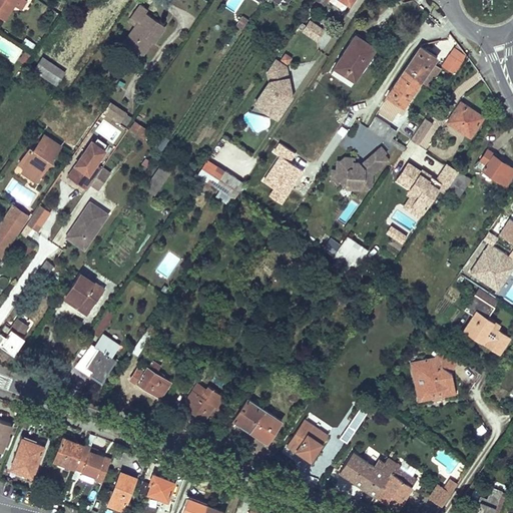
[(0,0),(0,17),(4,20),(15,3),(16,0),(0,0)]
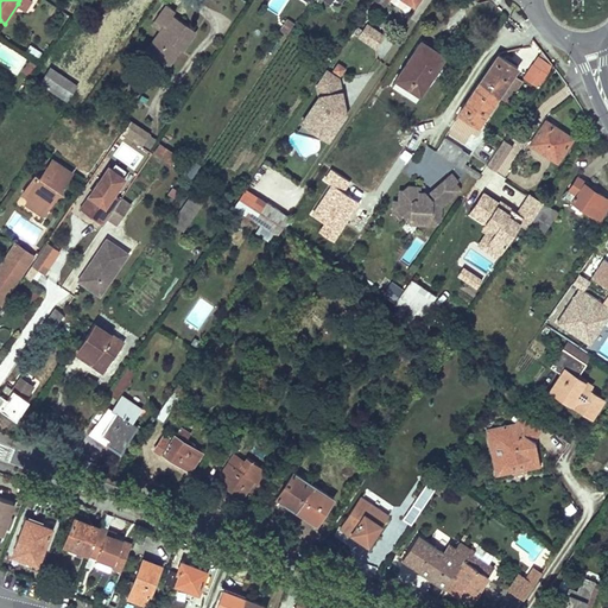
[(322,0),(337,10),(344,0),(322,0)]
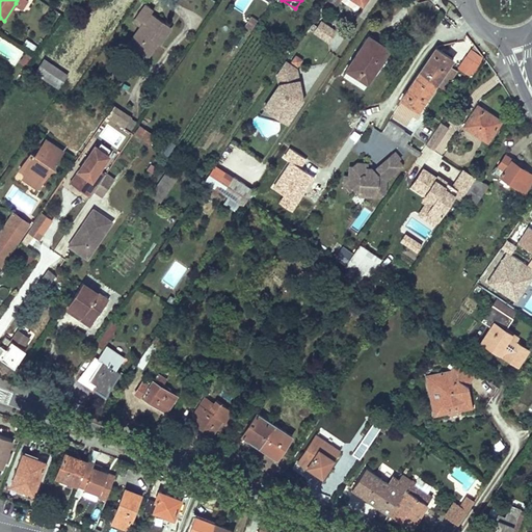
[(363,0),(339,0),(355,11),(363,0)]
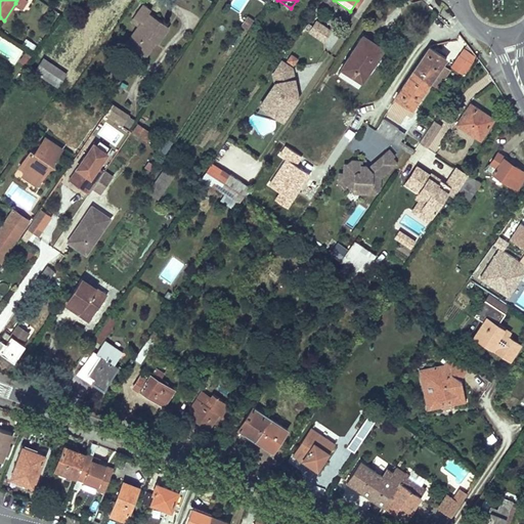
[(492,0),(494,14),(503,13),(500,0),(492,0)]
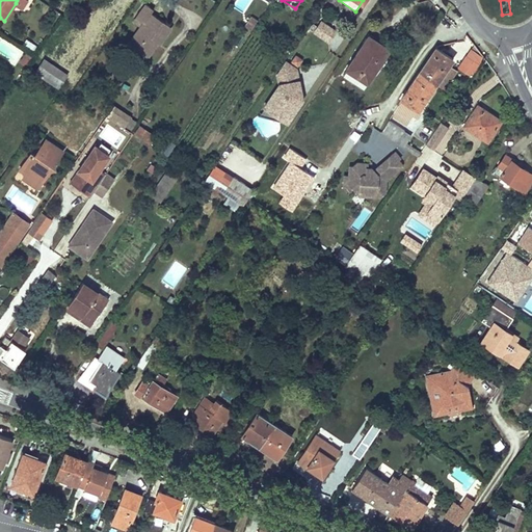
[(145,3),(136,18),(142,22),(128,44),(143,55),(155,40),(158,43),(169,26),(150,12),(153,8),(145,3)]
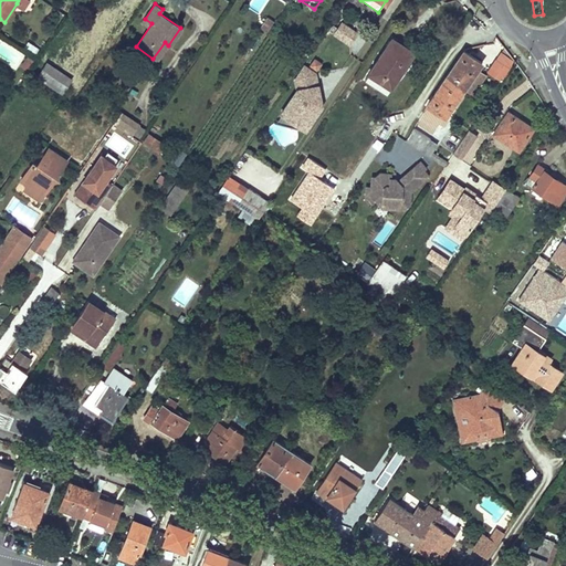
[(272,21),(263,14),(259,20),(269,27),(272,21)]
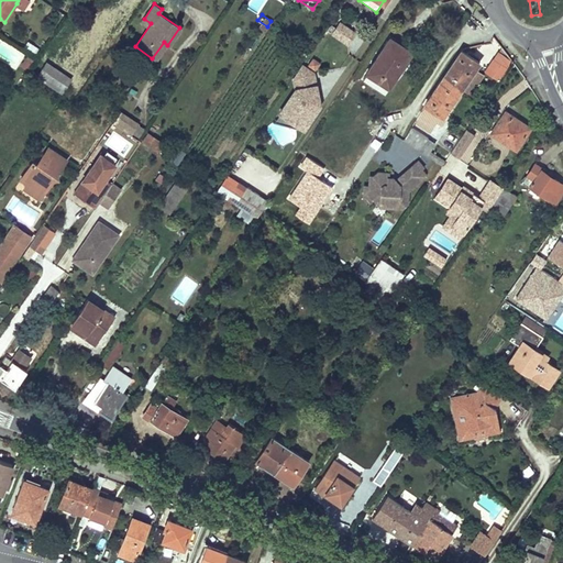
[(329,34),(348,45),(356,32),(338,20),(329,34)]
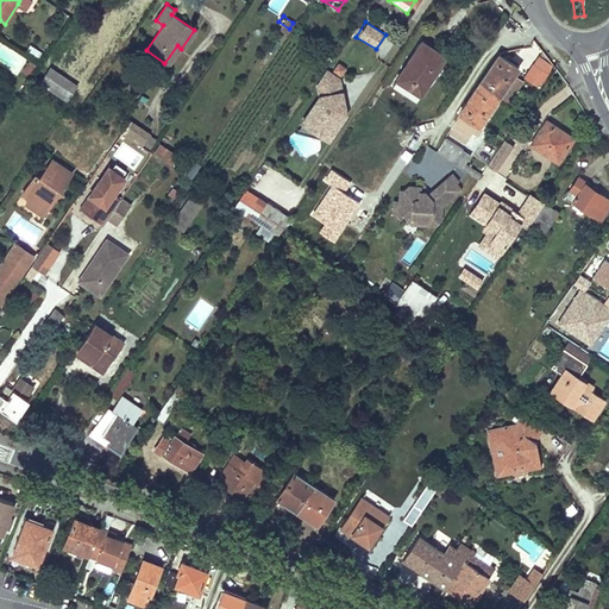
[(415,101),(444,56),(420,42),(391,87),(415,101)]
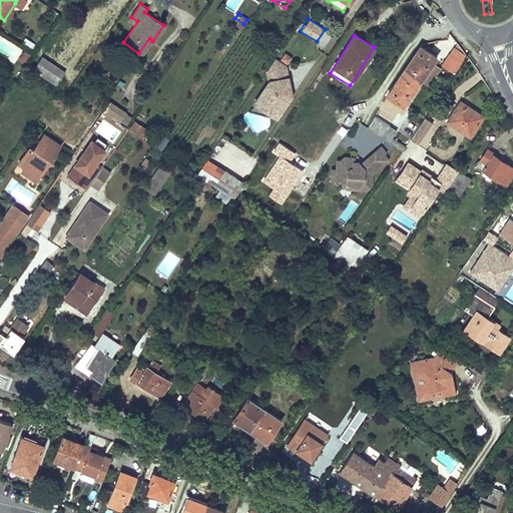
[(436,57),(419,46),(403,71),(419,82),(431,64),(436,57)]
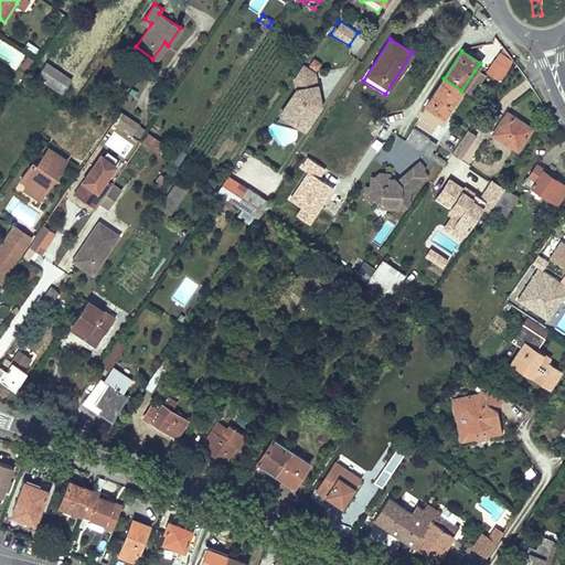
[(27,71),(32,60),(25,56),(20,67),(27,71)]
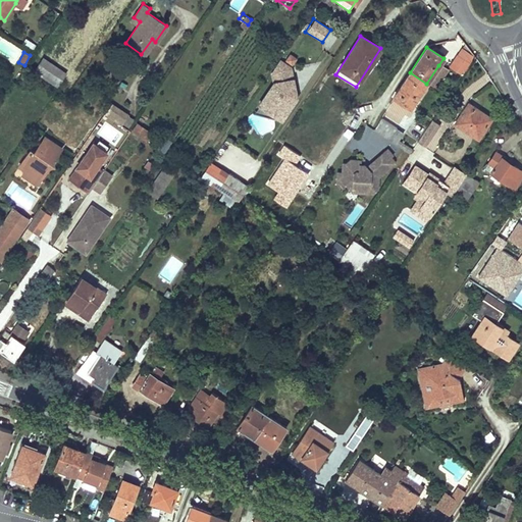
[(456,54),(450,62),(463,70),(469,62),(456,54)]
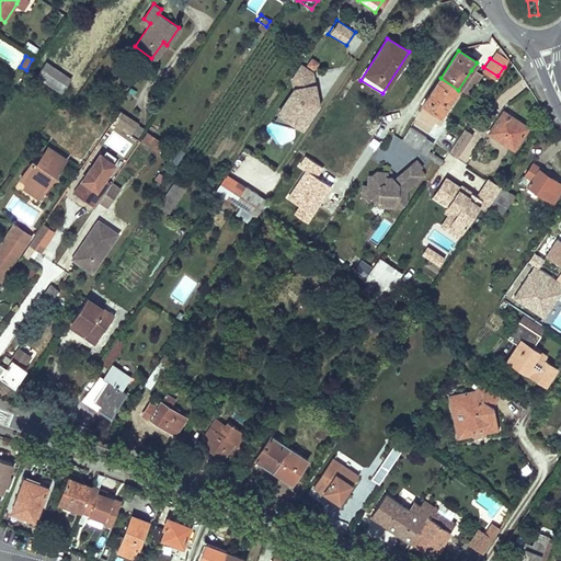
[(70,79),(46,63),(36,77),(61,93),(70,79)]
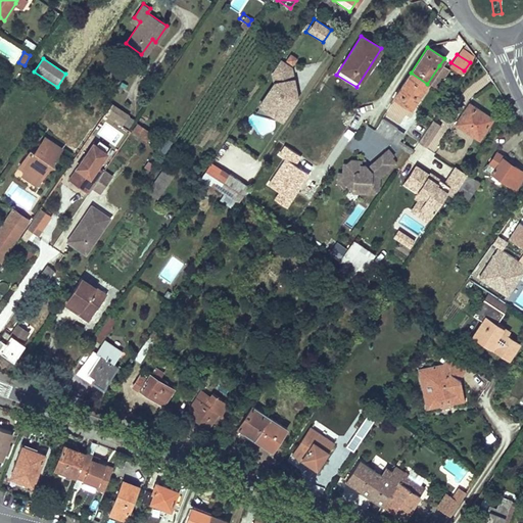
[(439,65),(427,84),(432,87),(444,69),(439,65)]
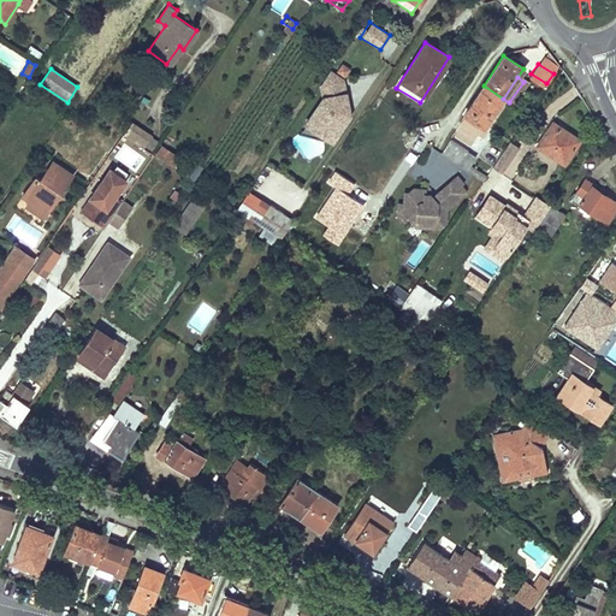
[(503,99),(484,86),(463,114),(484,128),(503,99)]
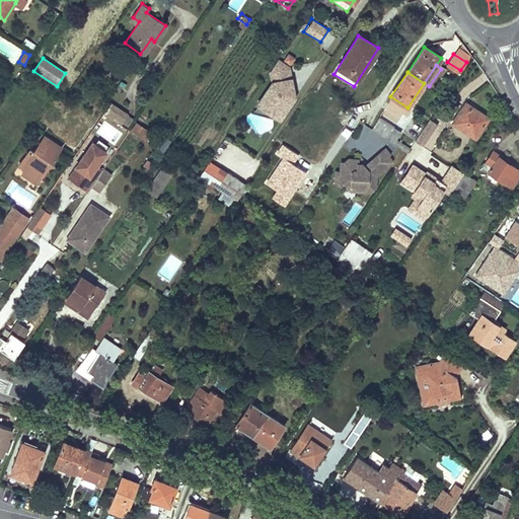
[(264,99),(258,96),(254,101),(260,104),(264,99)]
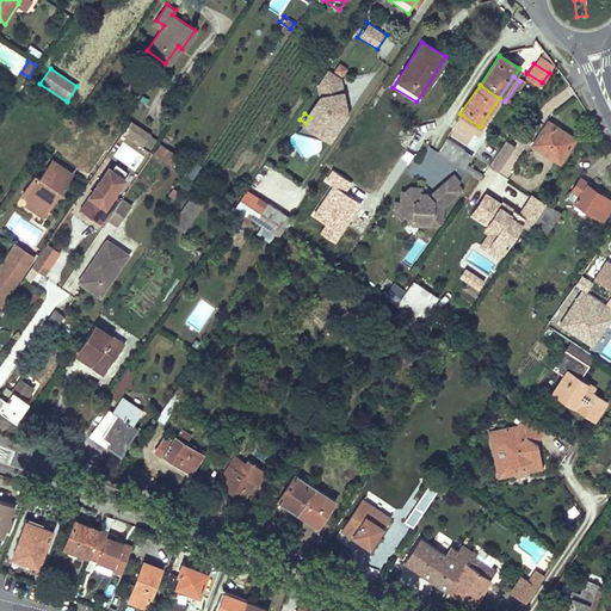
[(158,140),(129,123),(123,133),(150,149),(158,140)]
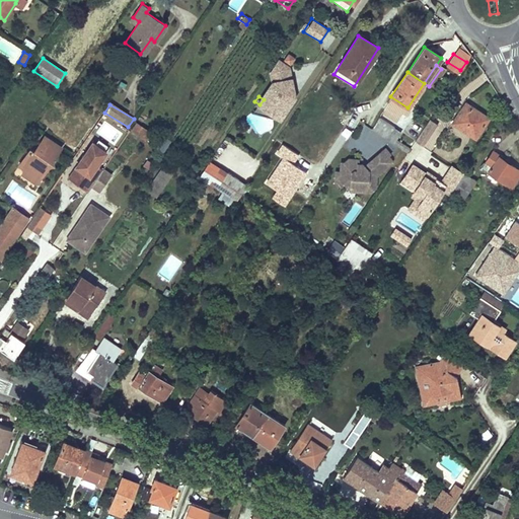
[(461,108),(452,123),(475,138),(489,118),(475,109),(474,112),(468,106),(465,110),(461,108)]
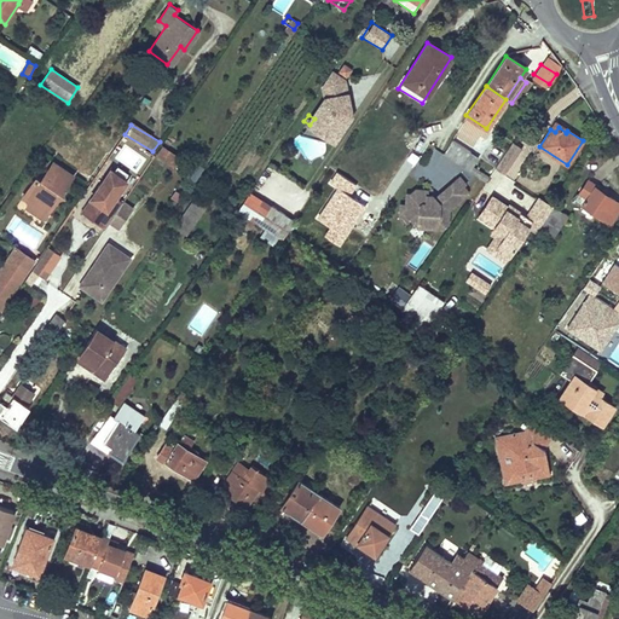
[(469,151),(452,140),(444,152),(462,166),(470,154),(469,152),(469,151)]
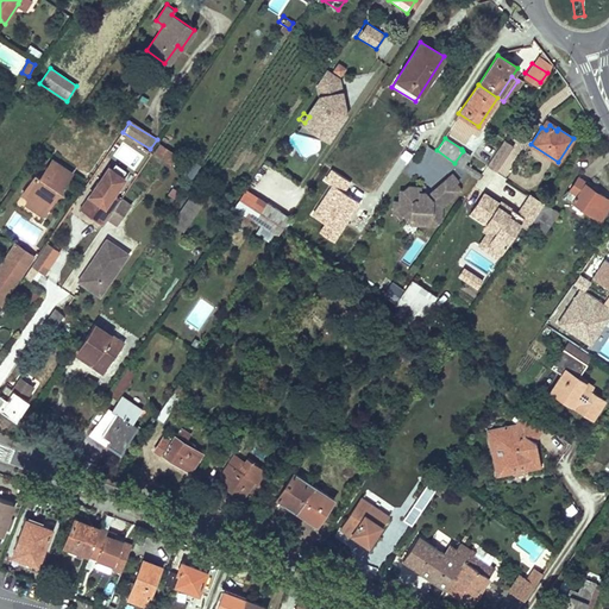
[(496,173),(513,146),(504,142),(489,167),(496,173)]
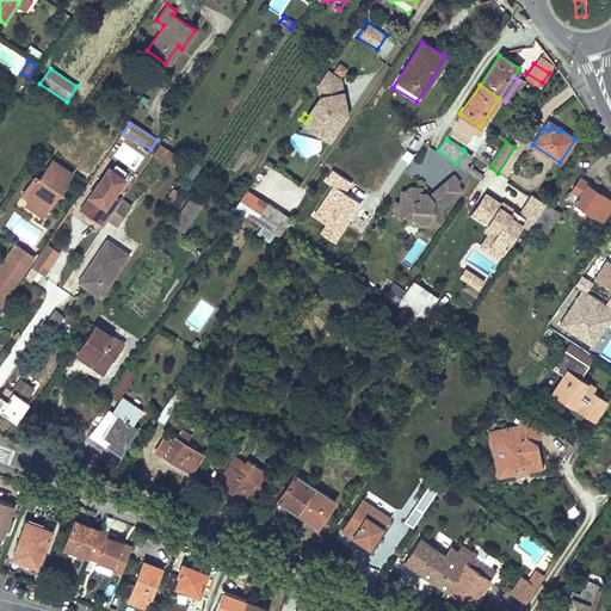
[(171,165),(177,155),(161,144),(154,154),(171,165)]
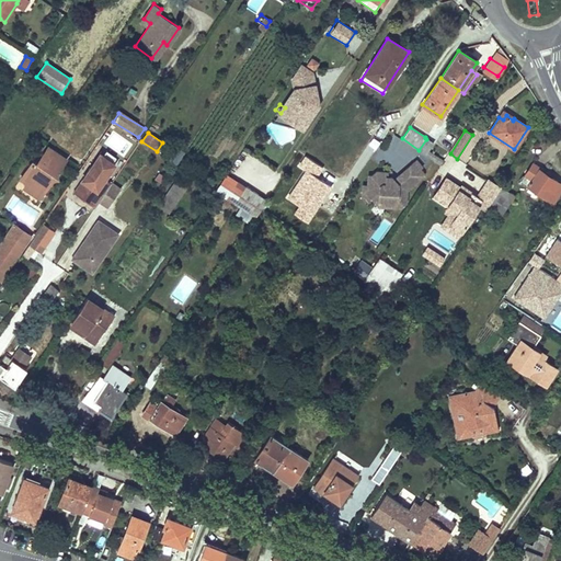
[(432,144),(426,139),(419,150),(439,165),(442,160),(426,150),(432,144)]
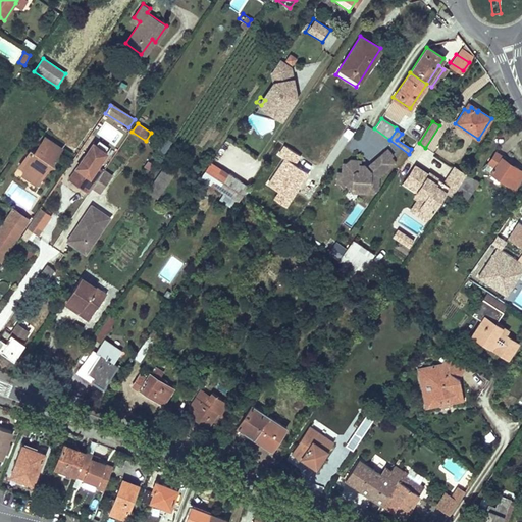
[(23,175),(48,140),(44,137),(34,152),(31,149),(18,166),(24,170),(21,174),(23,175)]
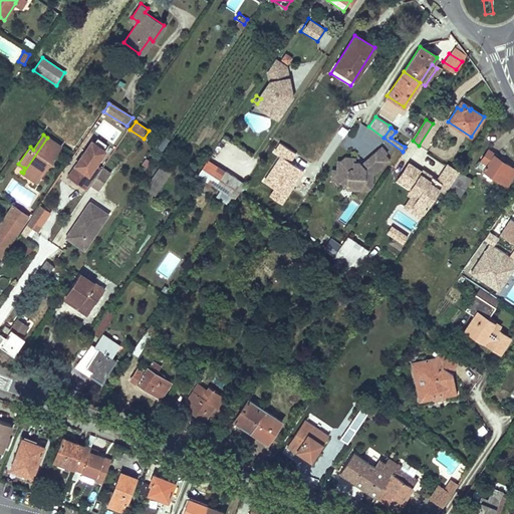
[(161,135),(155,148),(163,151),(169,138),(161,135)]
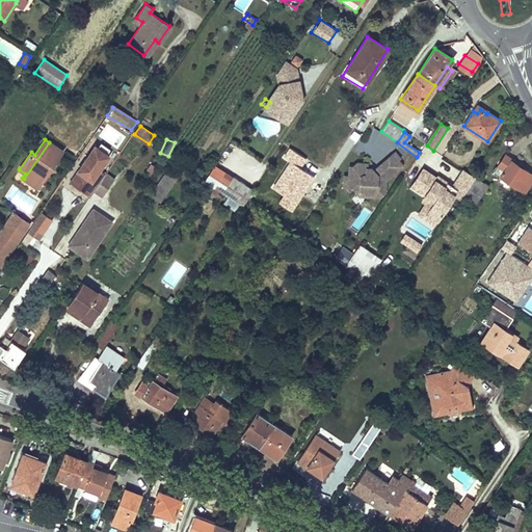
[(53,164),(62,151),(49,142),(24,179),(29,183),(32,178),(40,183),(50,168),(49,164),(53,164)]
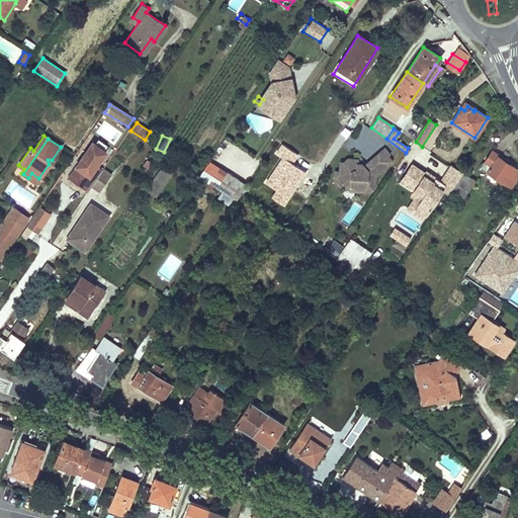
[(381,149),(373,155),(382,167),(390,162),(390,160),(386,156),(381,149)]
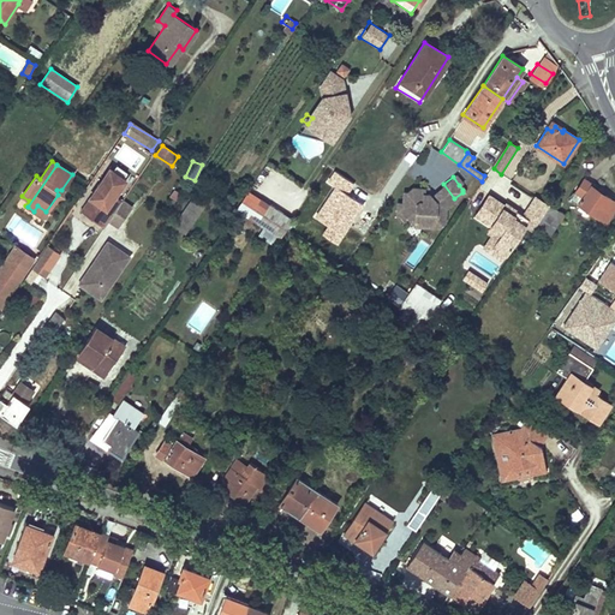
[(601,190),(583,178),(568,198),(605,224),(614,208),(614,202),(599,191),(601,190)]
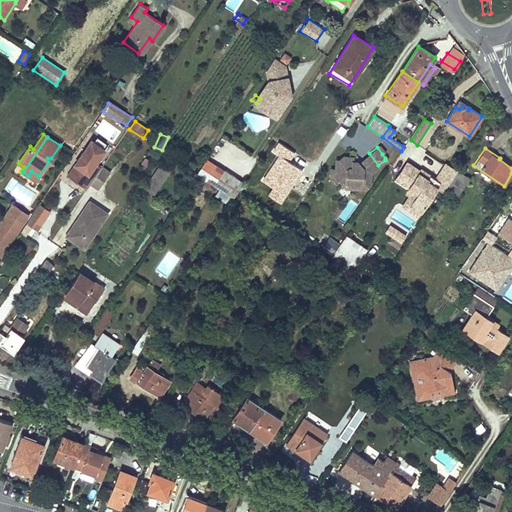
[(369,153),(356,164),(360,165),(364,161),(372,170),(378,165),(369,153)]
